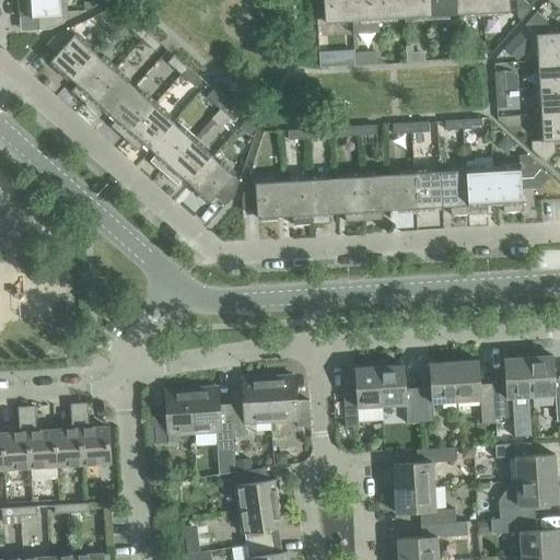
[(61,0),(18,0),(19,18),(37,16),(37,31),(49,30),(63,23),(61,0)]
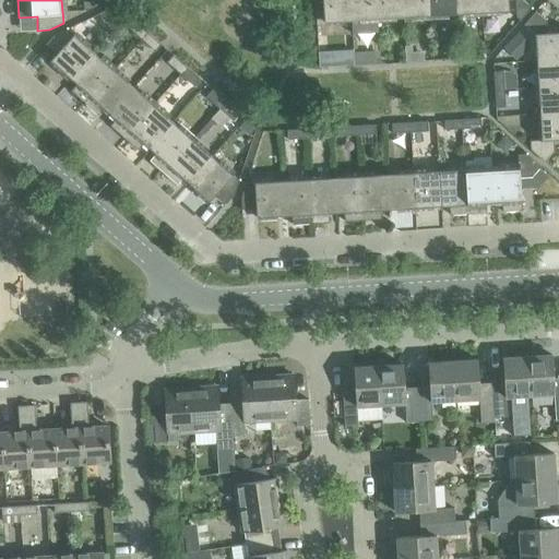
[(351,21),(349,0),(321,0),(323,23),(351,21)]
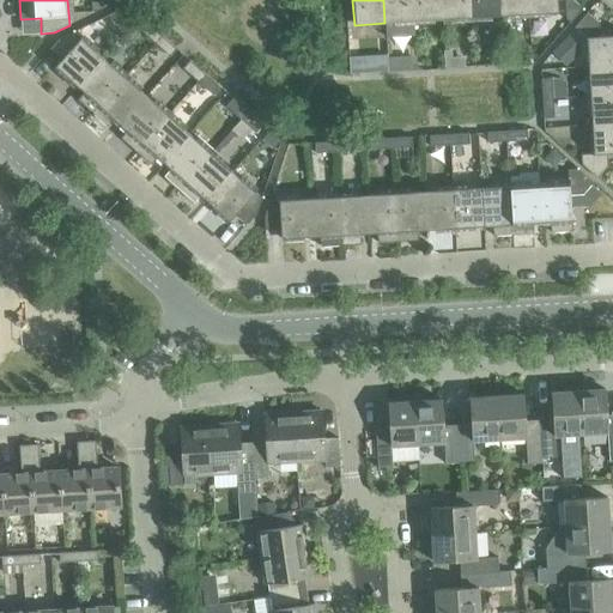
[(412,0),(383,0),(384,23),(413,22),(412,0)]
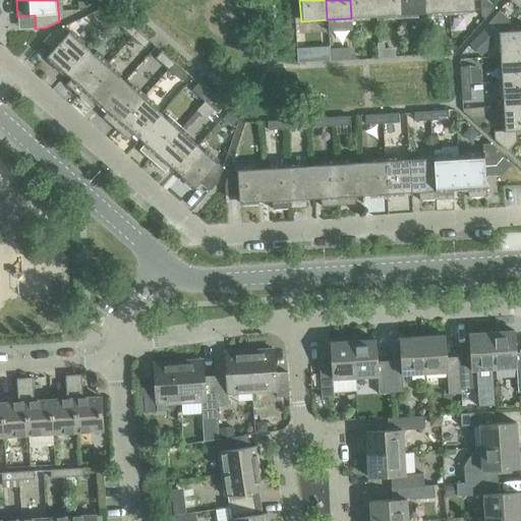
[(374,0),(350,0),(351,18),(375,16),(374,0)]
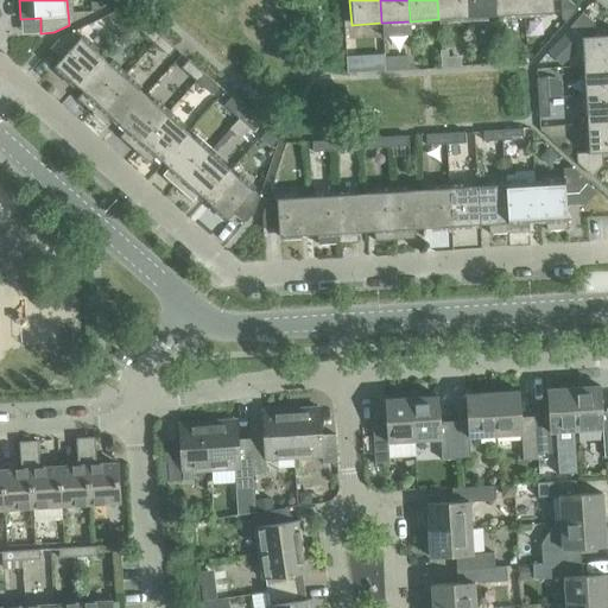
[(437,0),(438,19),(467,18),(466,0),(437,0)]
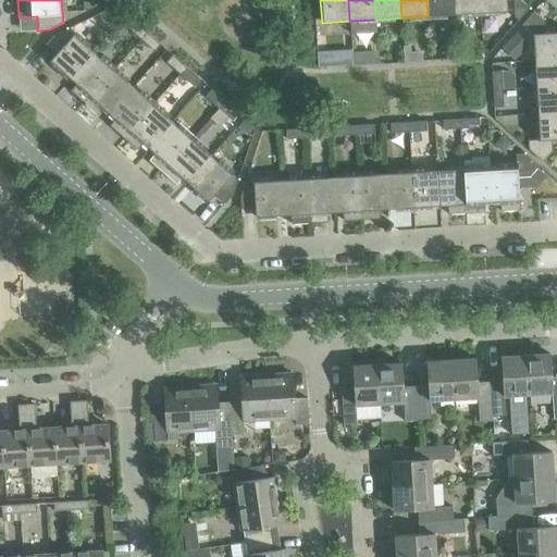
[(426,0),(428,16),(454,14),(453,0),(426,0)]
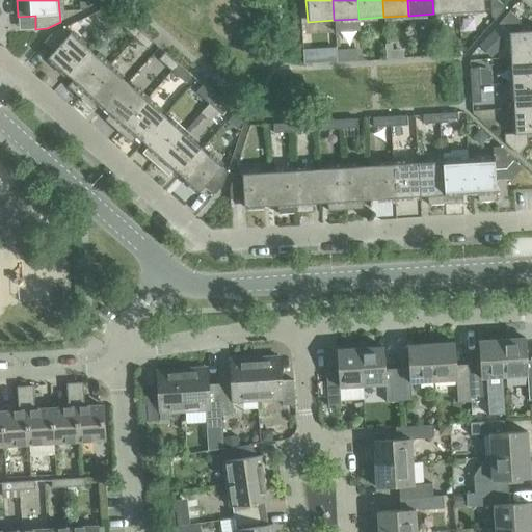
[(457,0),(432,0),(433,14),(458,12),(457,0)]
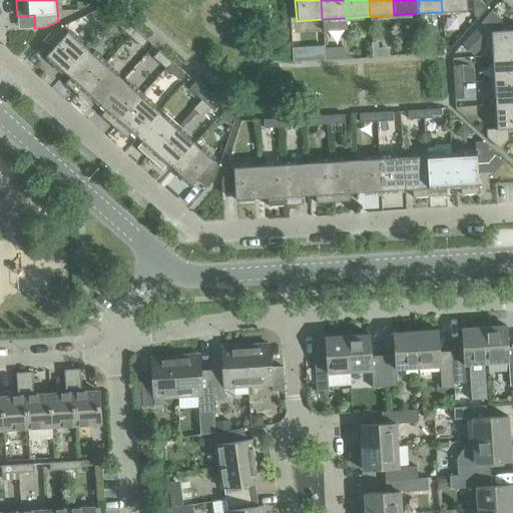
[(466,0),(441,0),(442,12),(467,10),(466,0)]
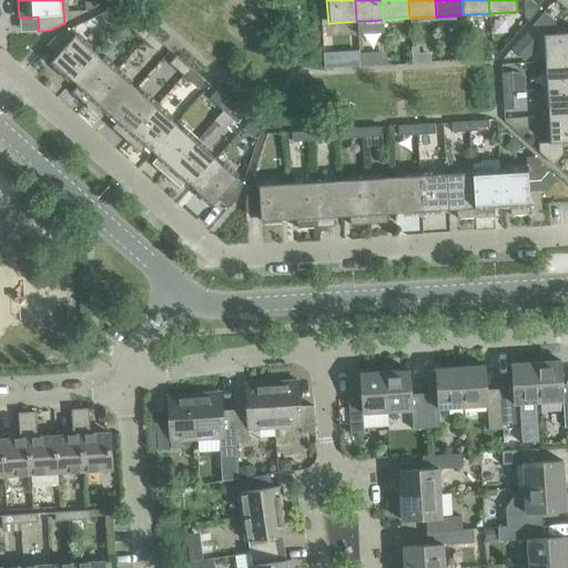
[(523,0),(524,18),(528,21),(539,9),(529,0),(523,0)]
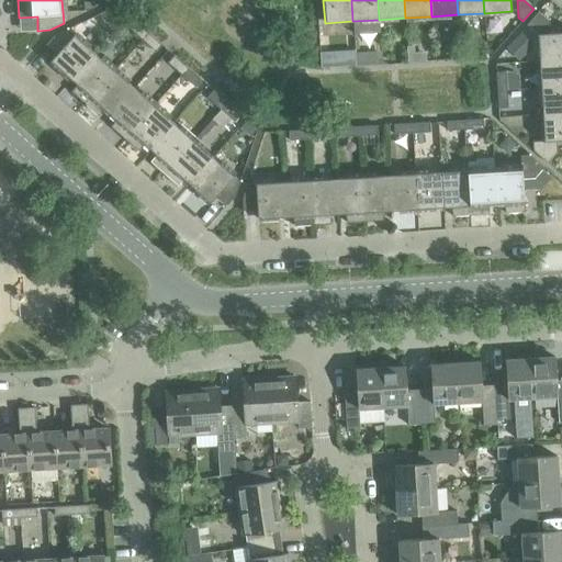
[(549,27),(548,22),(537,12),(526,24),(530,29),(549,27)]
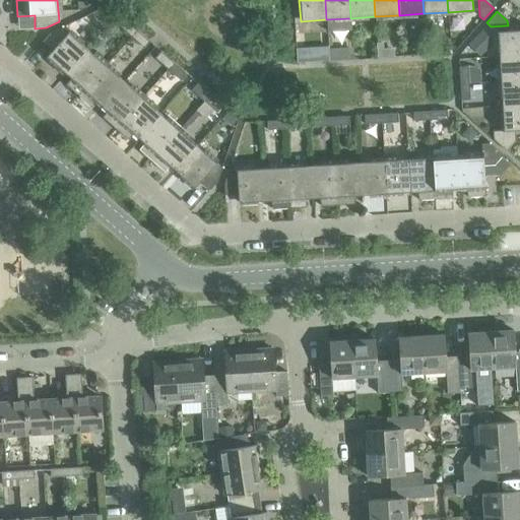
[(118,26),(131,38),(136,30),(124,19),(118,26)]
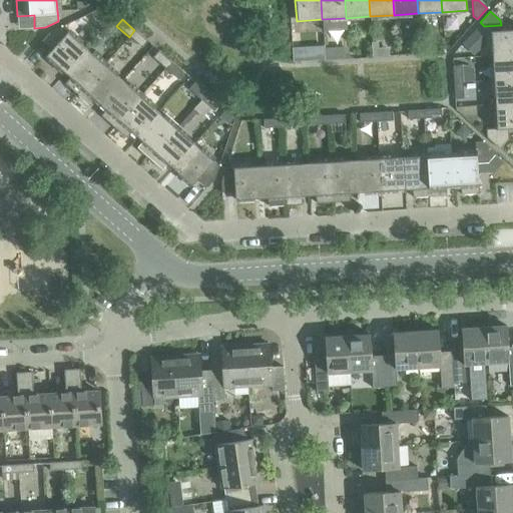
[(46,56),(64,73),(86,49),(61,27),(48,33),(41,41),(51,50),(46,56)]
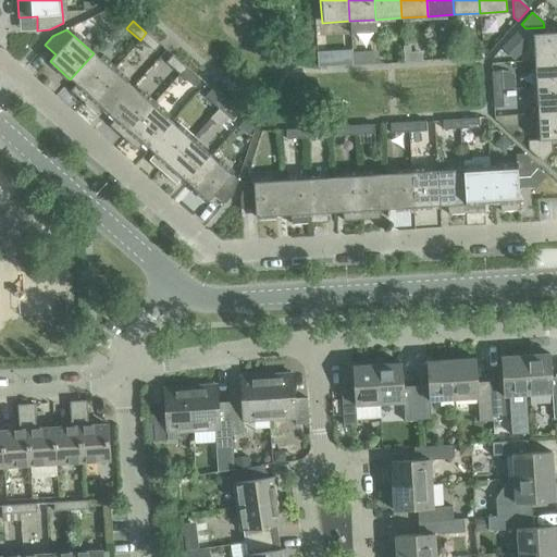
[(556,32),(532,34),(534,61),(556,59),(556,32)]
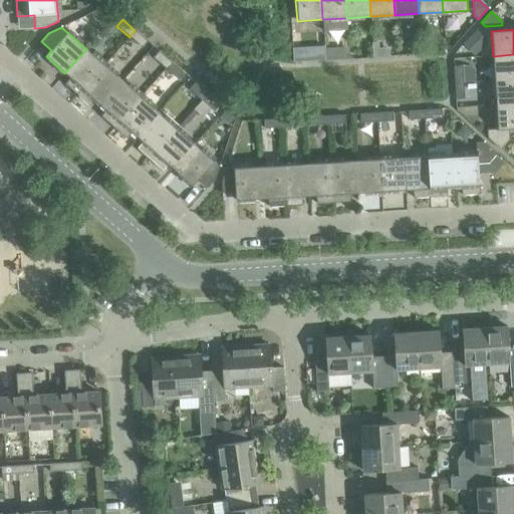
[(135,30),(130,37),(142,48),(148,41),(135,30)]
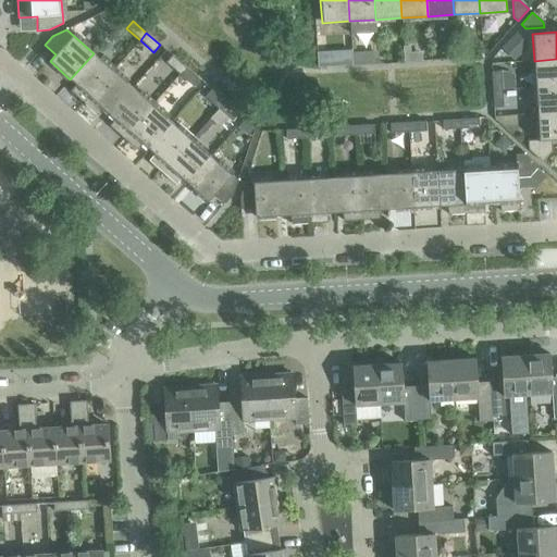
[(70,91),(84,103),(113,70),(94,53),(70,79),(76,84),(70,91)]
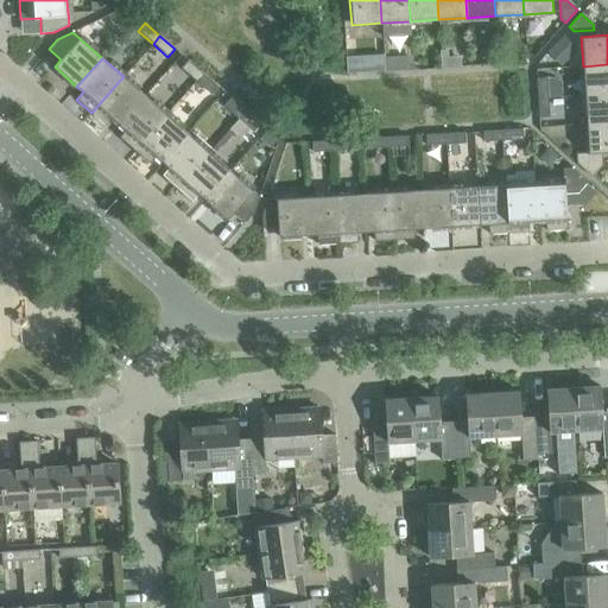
[(181,68),(196,81),(202,74),(188,61),(181,68)]
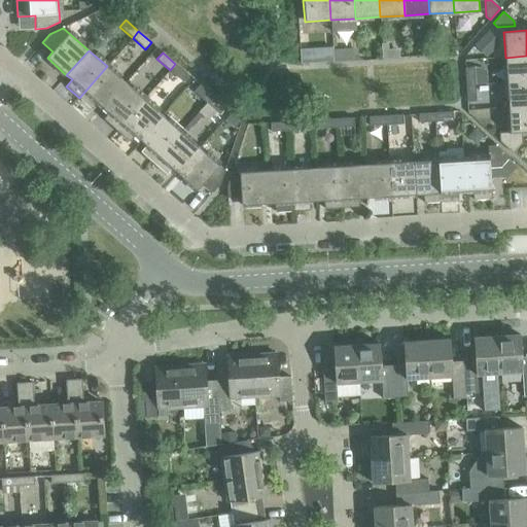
[(526,56),(505,58),(506,82),(526,80),(526,56)]
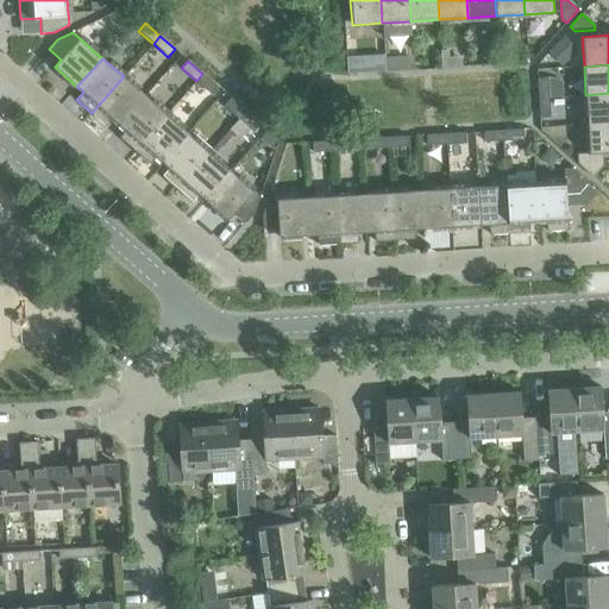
[(202,74),(196,81),(211,94),(218,87),(202,74)]
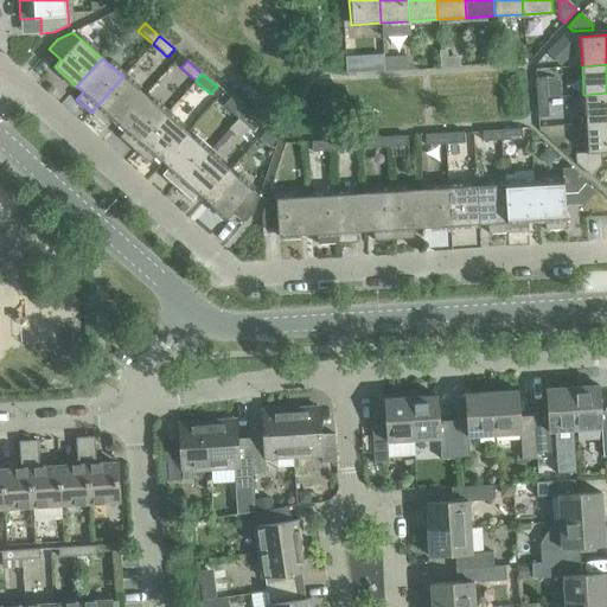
[(113,119),(119,125),(145,95),(123,76),(91,113),(106,126),(113,119)]
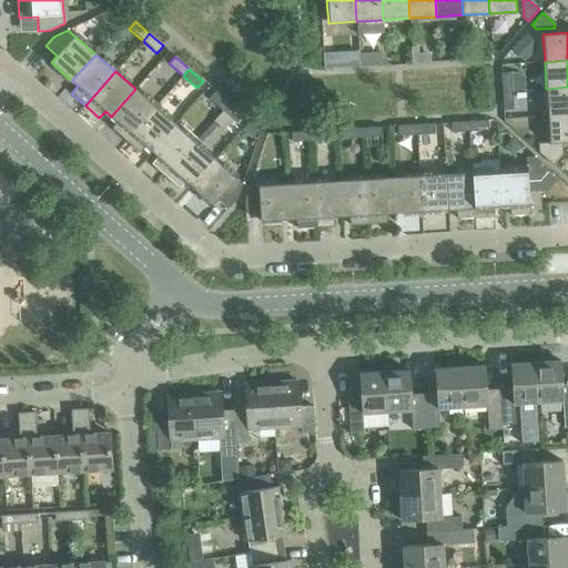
[(500,73),(501,92),(511,91),(510,72),(500,73)]
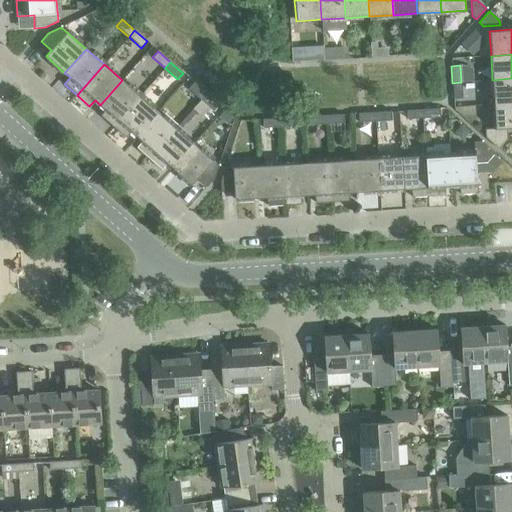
[(511,78),(492,80),(494,104),(511,102),(511,78)]
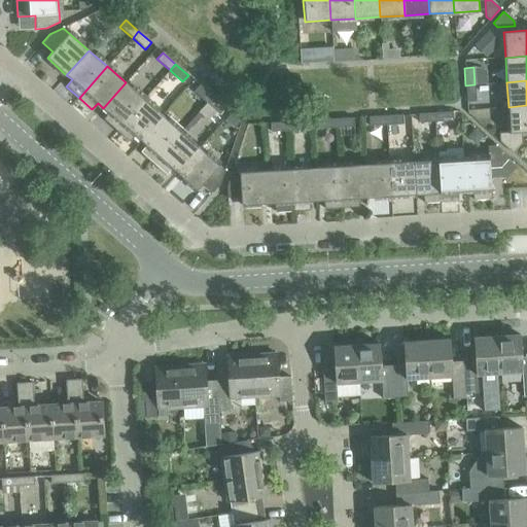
[(103,119),(116,131),(144,99),(126,82),(103,108),(109,112),(103,119)]
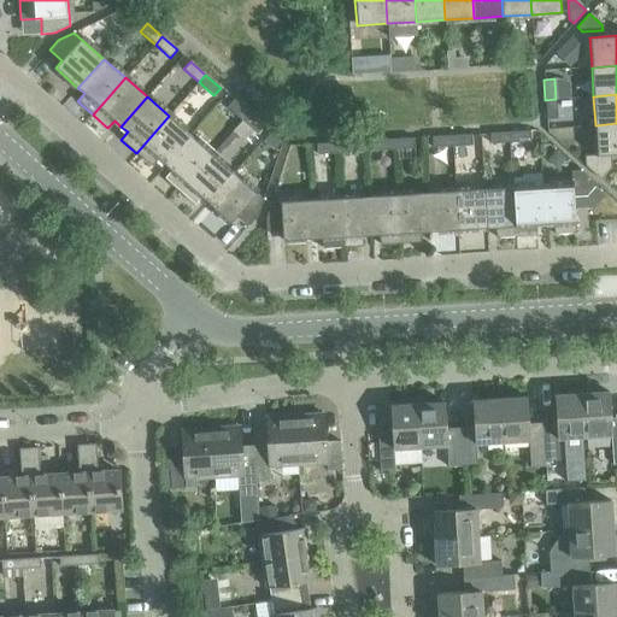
[(227,107),(241,121),(248,112),(234,99),(227,107)]
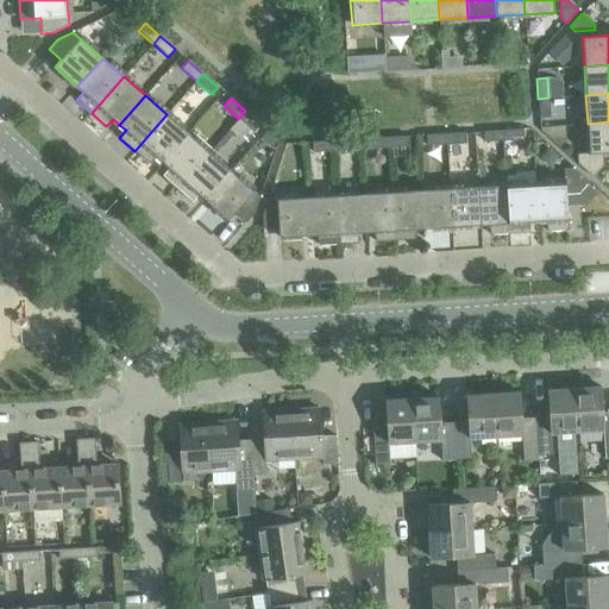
[(548,98),(538,99),(539,118),(550,118),(548,98)]
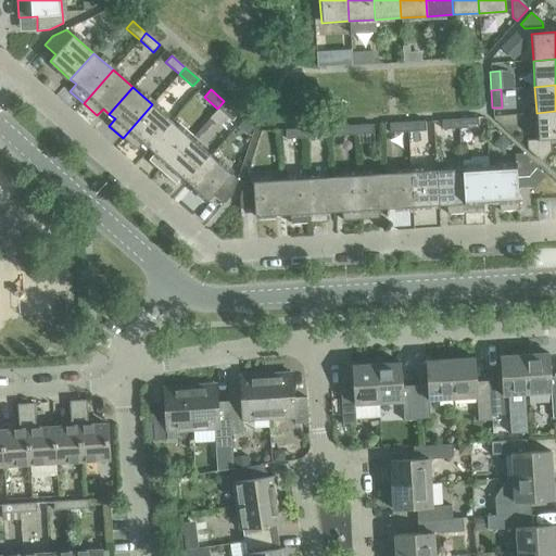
[(224,101),(217,109),(231,121),(238,113),(224,101)]
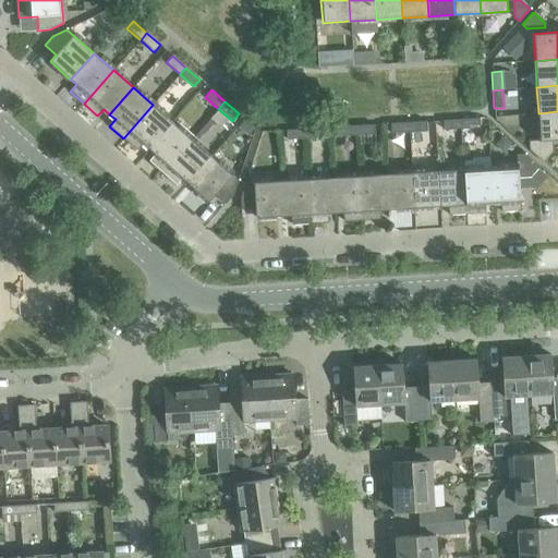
[(143,144),(148,148),(172,122),(153,105),(123,138),(136,150),(143,144)]
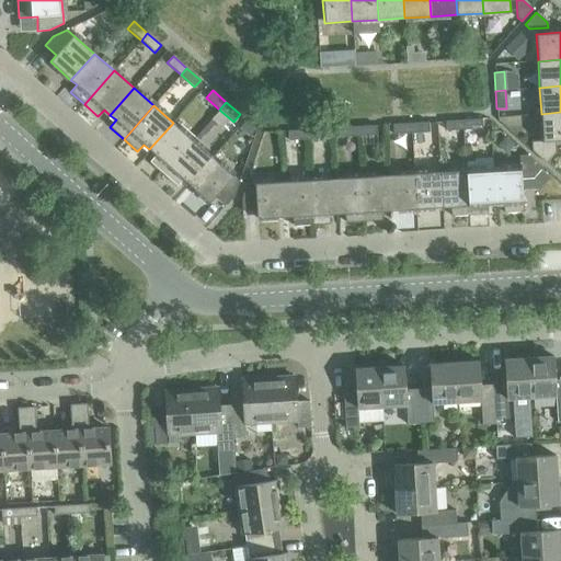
[(560,112),(541,114),(542,141),(531,141),(531,151),(546,163),(556,152),(554,140),(560,139),(560,112)]
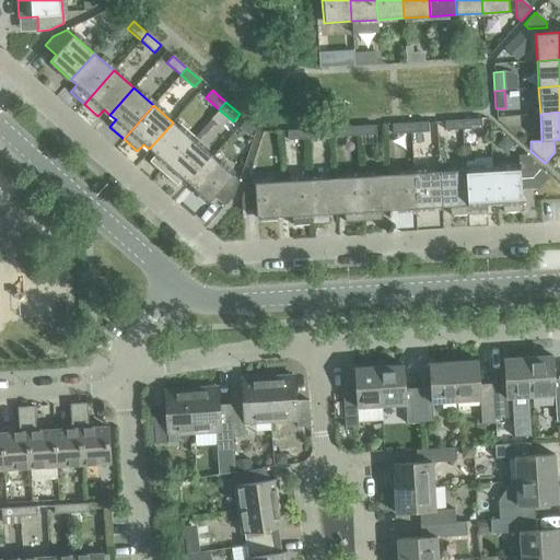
[(480,118),(463,119),(463,129),(481,128),(480,118)]
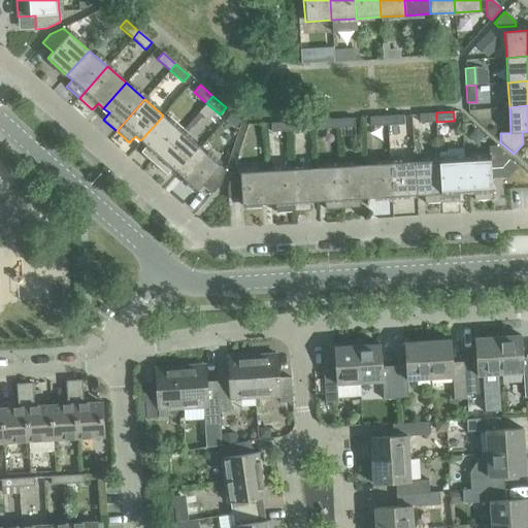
[(198,112),(191,122),(194,125),(202,116),(198,112)]
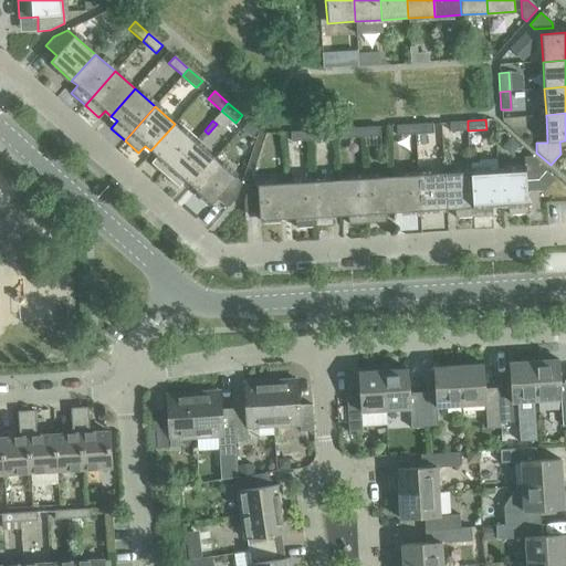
[(468,130),(468,121),(449,122),(450,132),(468,130)]
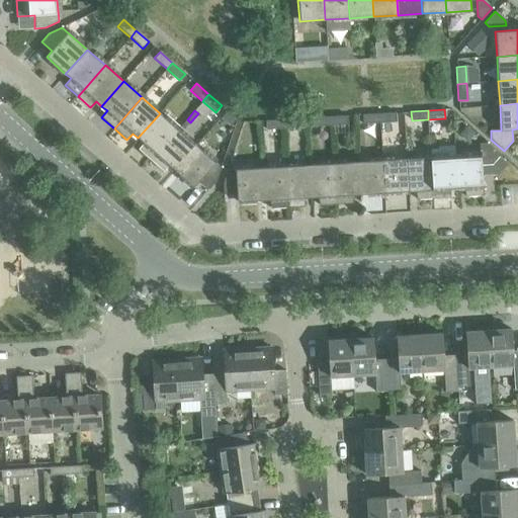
[(396,112),(379,113),(379,122),(397,121),(396,112)]
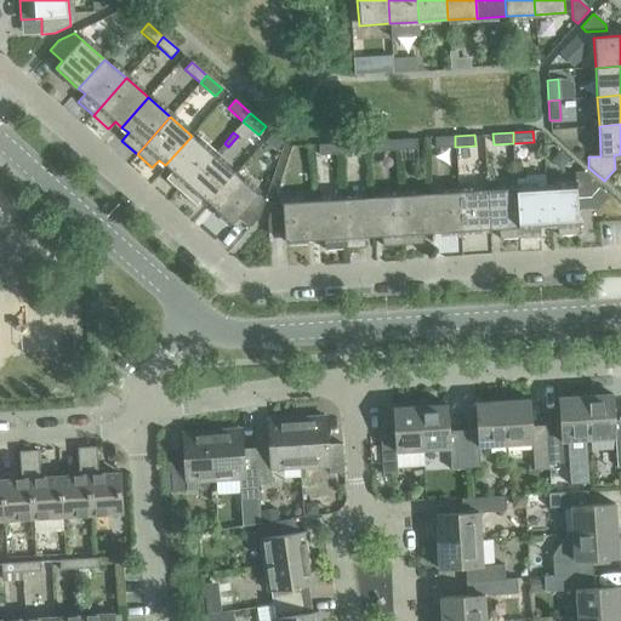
[(165,178),(181,193),(214,155),(192,136),(165,165),(172,171),(165,178)]
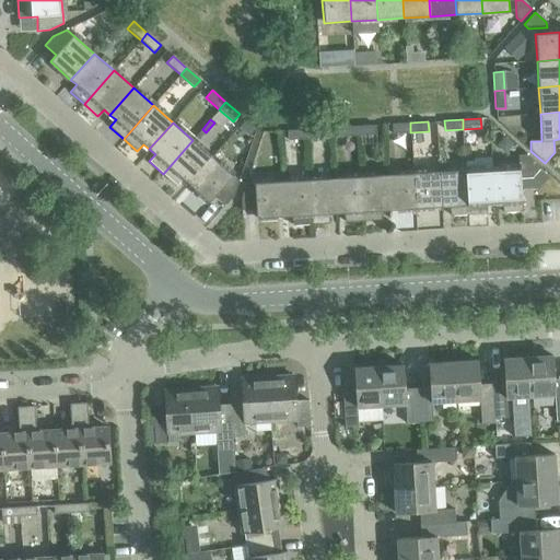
[(410,132),(410,123),(392,124),(393,133),(410,132)]
